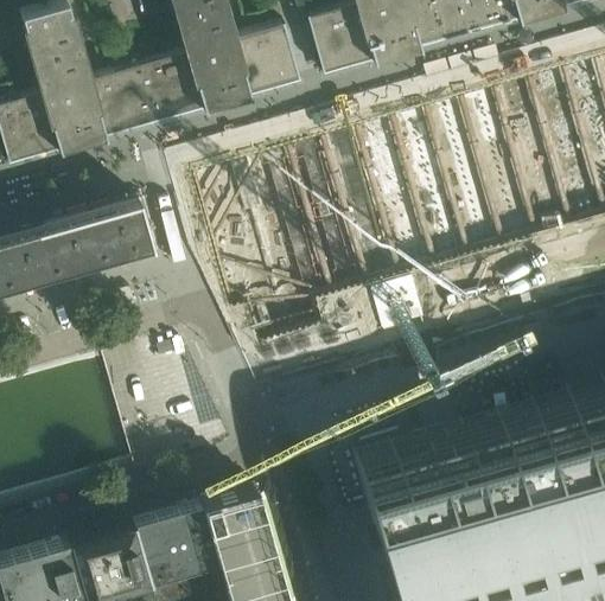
[(172,0),(188,51),(164,58),(179,113),(204,107),(250,94),(234,38),(222,0),(172,0)]
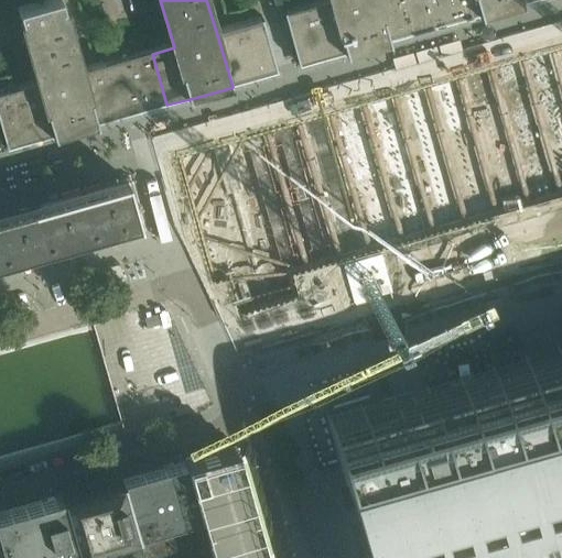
[(331,0),(332,3),(333,2),(347,54),(389,42),(376,0),(331,0)]
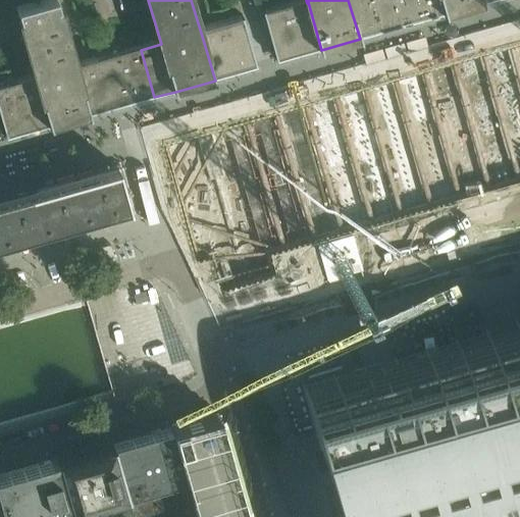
[(381,33),(371,0),(348,0),(360,39),(381,33)]
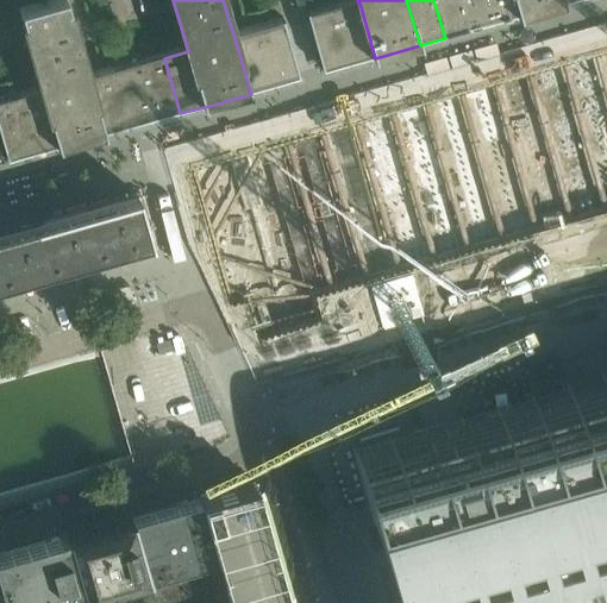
[(495,24),(488,0),(433,0),(445,38),(495,24)]
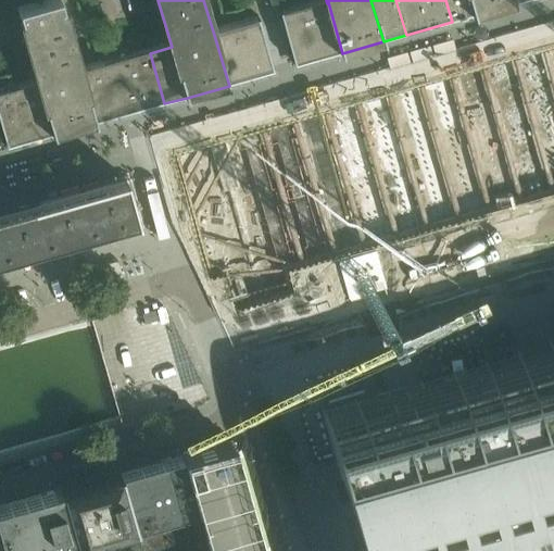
[(470,0),(445,0),(452,22),(475,16),(470,0)]
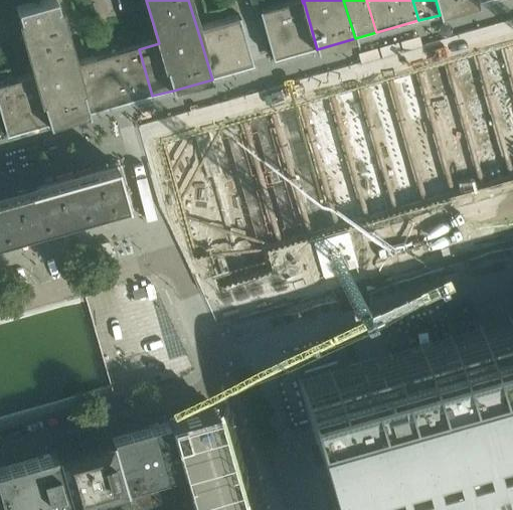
[(478,4),(476,0),(436,0),(440,15),(478,4)]
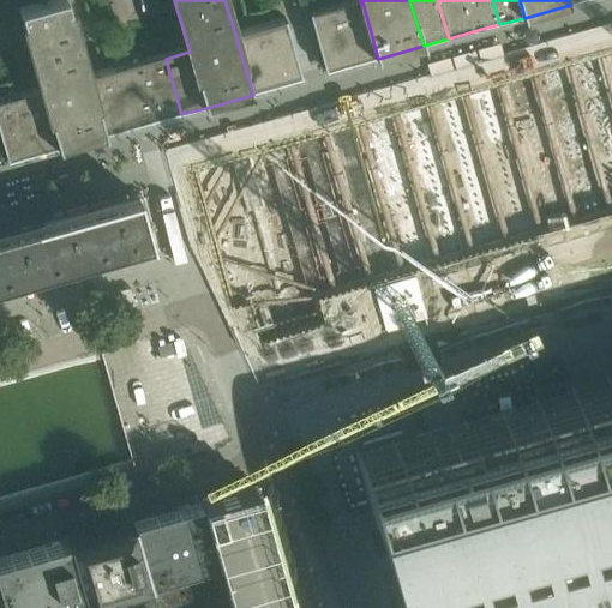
[(107,136),(90,79),(69,4),(69,2),(67,2),(66,2),(23,14),(22,16),(22,17),(43,94),(59,149),(107,136)]
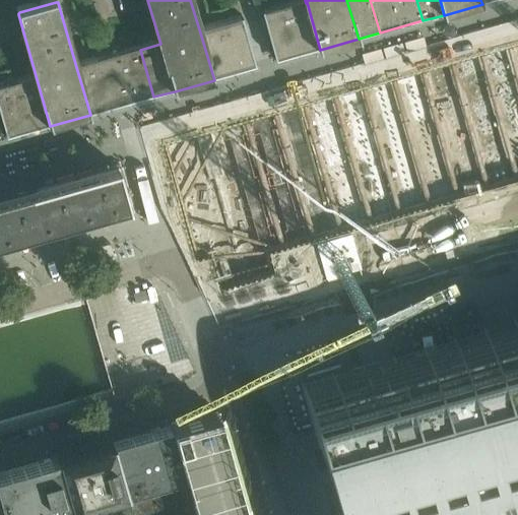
[(307,2),(306,3),(285,8),(299,56),(320,50),(307,2)]
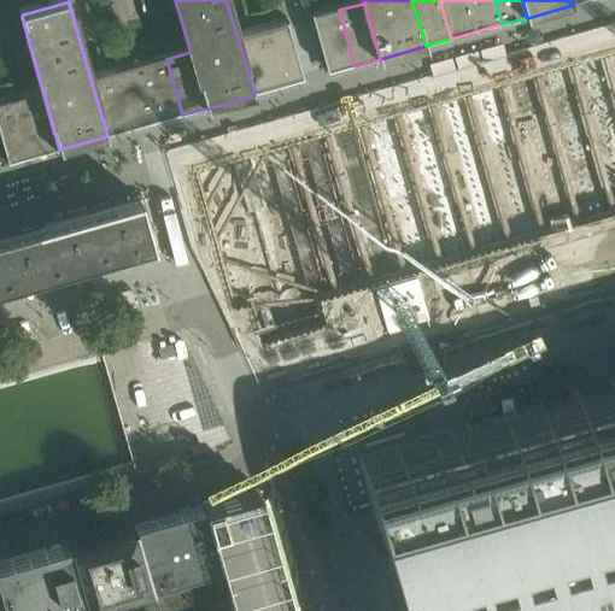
[(312,17),(328,74),(355,66),(339,10),(312,17)]
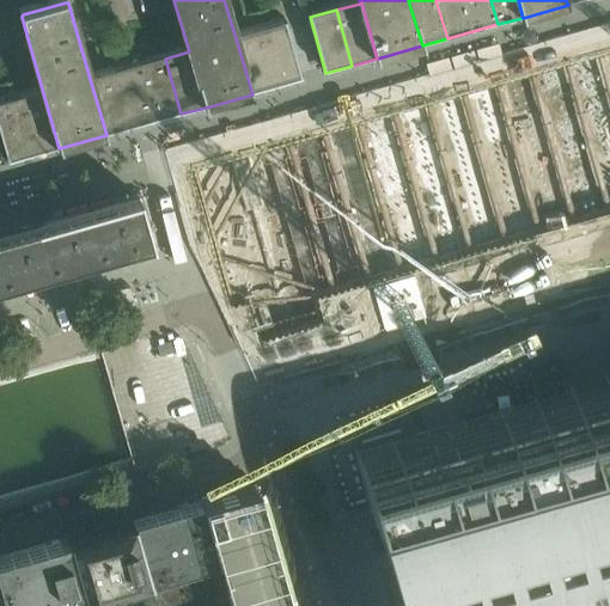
[(236,38),(252,95),(302,80),(286,24),(236,38)]
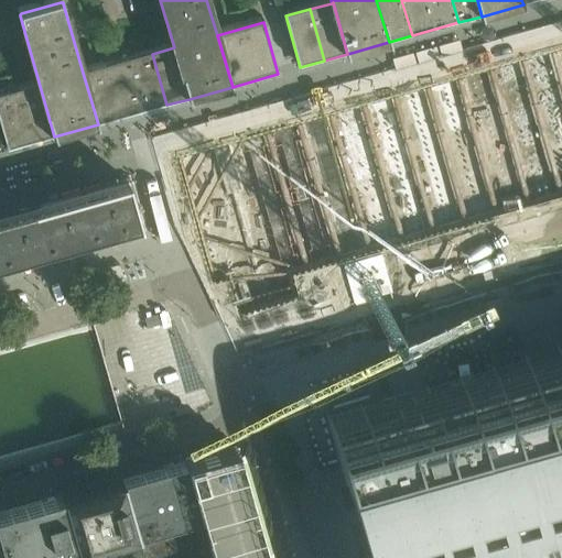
[(166,105),(152,54),(129,61),(143,111),(166,105)]
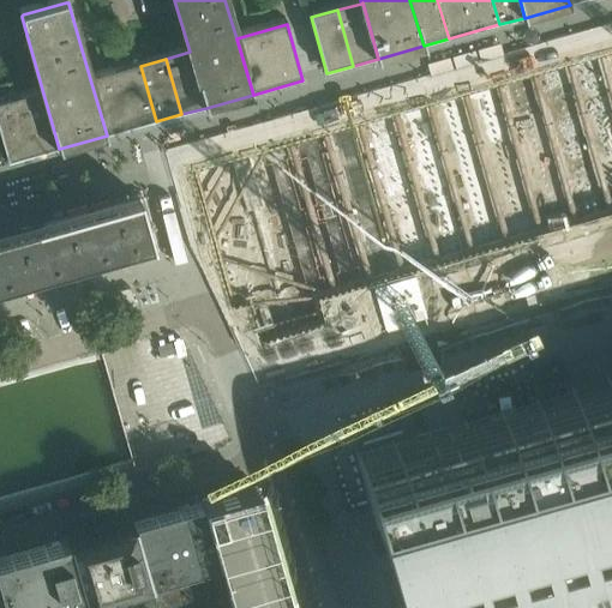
[(156,121),(141,66),(114,73),(131,128),(156,121)]
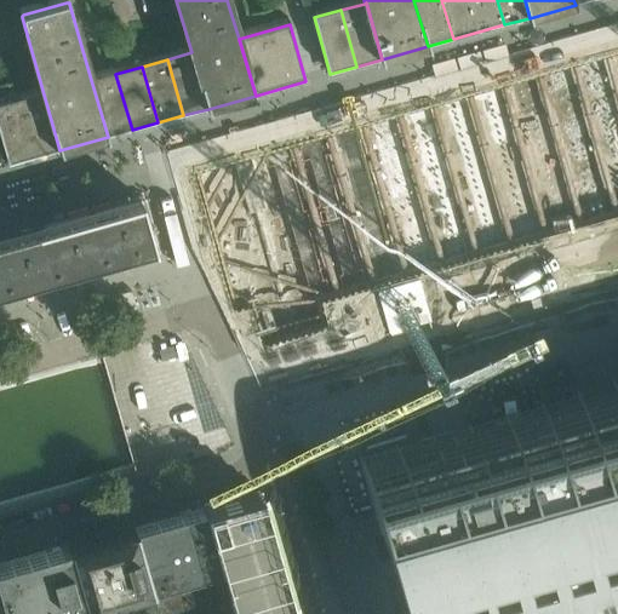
[(132,130),(115,74),(91,80),(108,137),(132,130)]
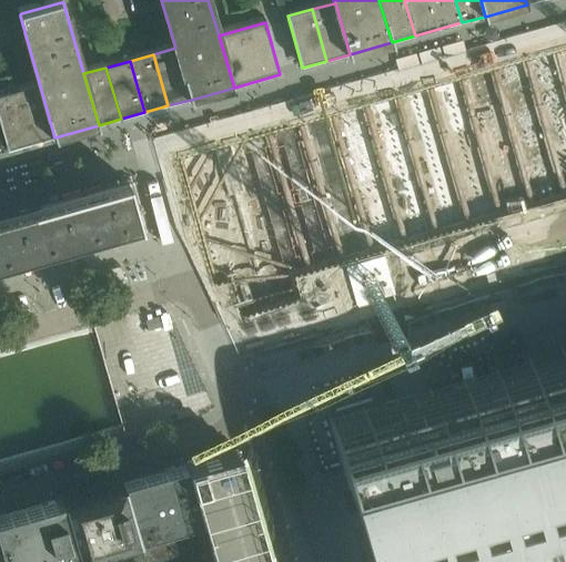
[(54,138),(40,87),(18,93),(32,144),(54,138)]
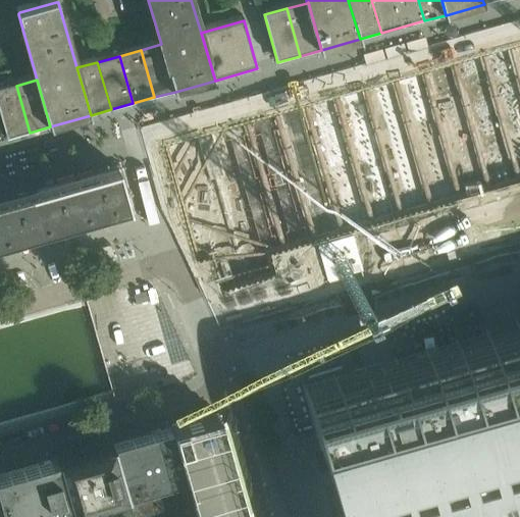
[(30,133),(16,86),(0,90),(0,112),(7,139),(30,133)]
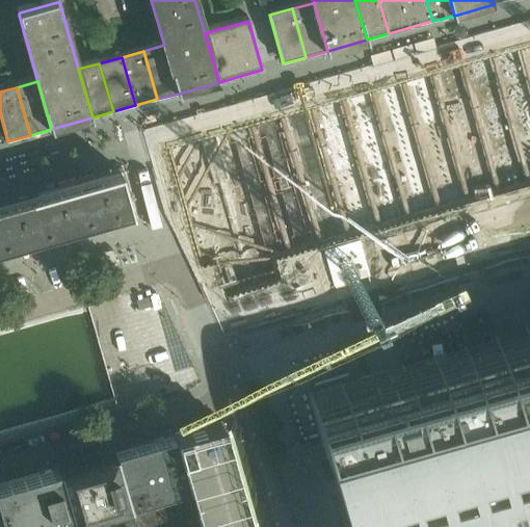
[(139,226),(124,174),(80,185),(96,238),(110,234),(110,226),(117,224),(122,231),(139,226)]
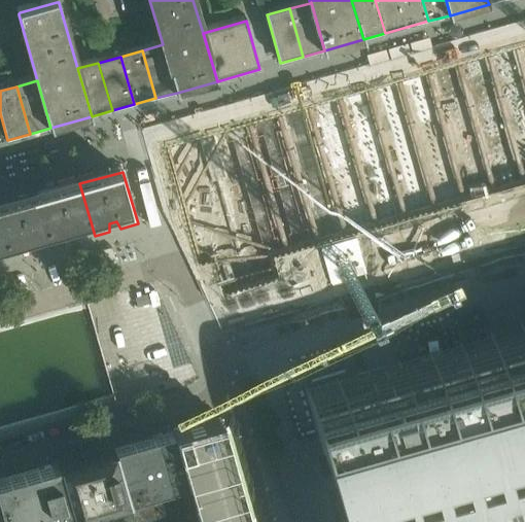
[(95,236),(79,183),(38,196),(54,248),(68,243),(68,236),(75,234),(79,240),(95,236)]
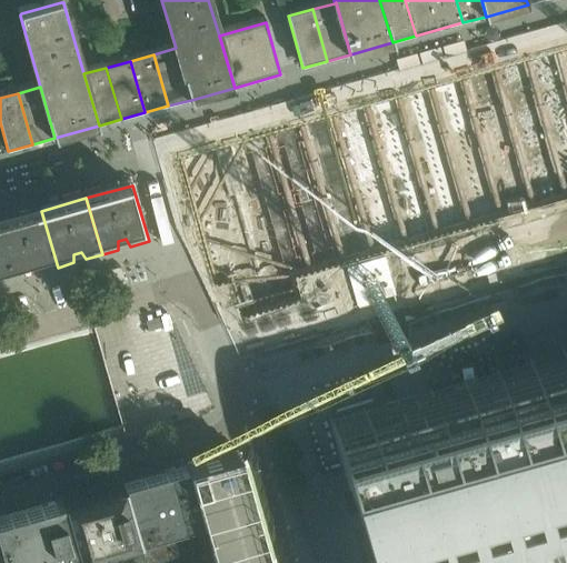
[(58,268),(41,211),(0,222),(0,283),(29,275),(29,267),(37,264),(41,272),(58,268)]
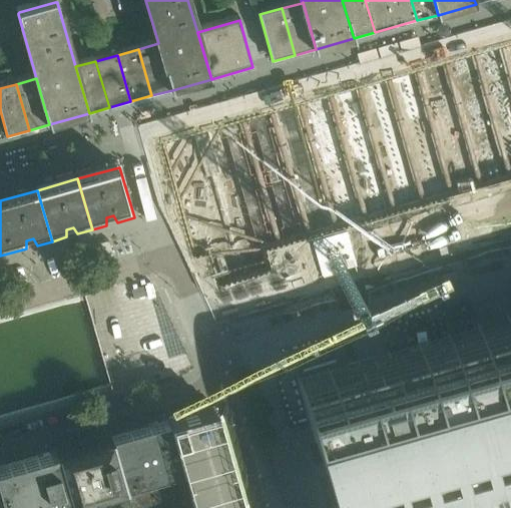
[(361,368),(298,386),(316,448),(322,469),(333,507),(510,507),(510,325),(482,333),(452,342),(421,351),(391,359),(361,368)]
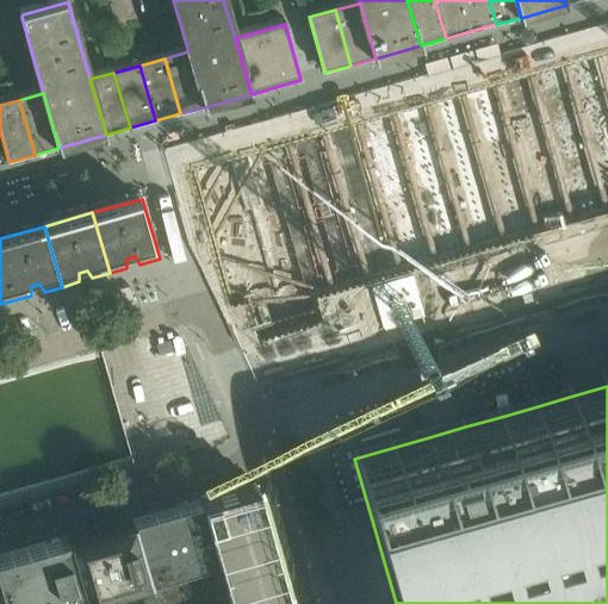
[(347,435),(330,436),(332,452),(349,449),(347,435)]
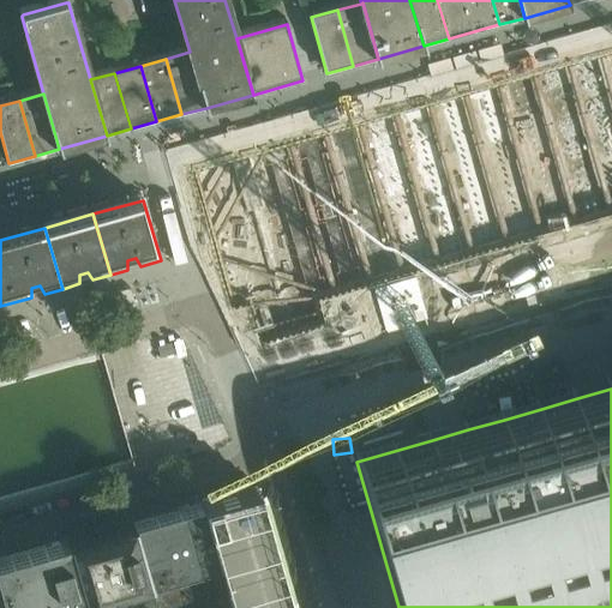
[(293,607),(261,493),(203,509),(220,566),(231,607),(293,607)]
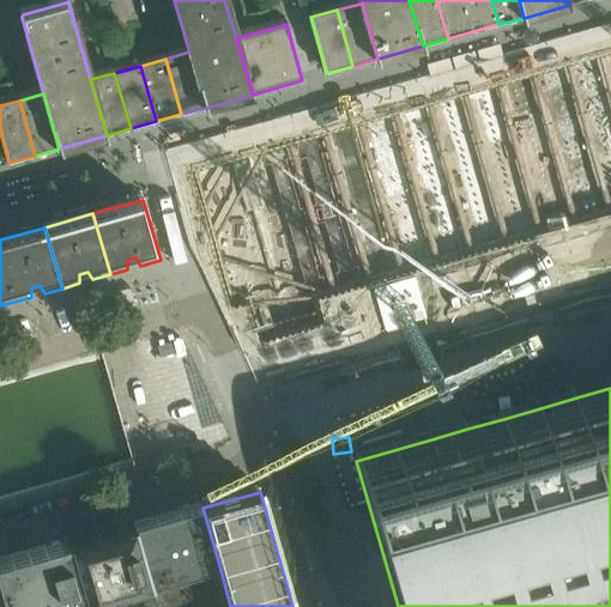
[(203,508),(133,528),(156,606),(185,606),(194,604),(188,582),(216,574),(213,568),(219,565),(203,508)]
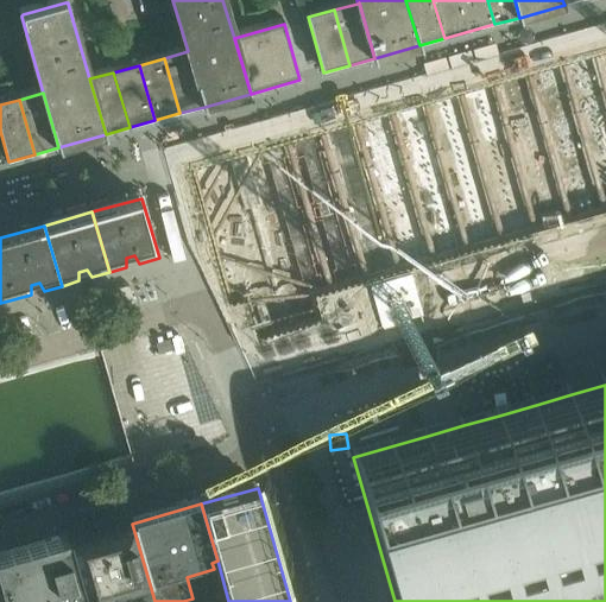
[(155,601),(132,524),(68,542),(86,601),(155,601)]
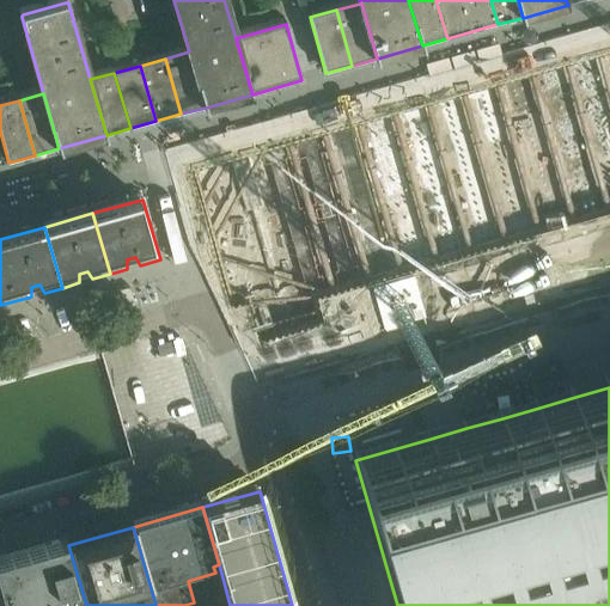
[(86,605),(68,545),(0,564),(0,589),(5,605),(86,605)]
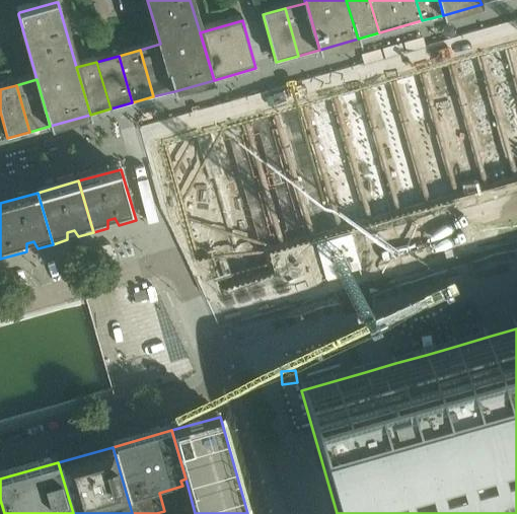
[(159,493),(164,511),(188,504),(182,486),(159,493)]
